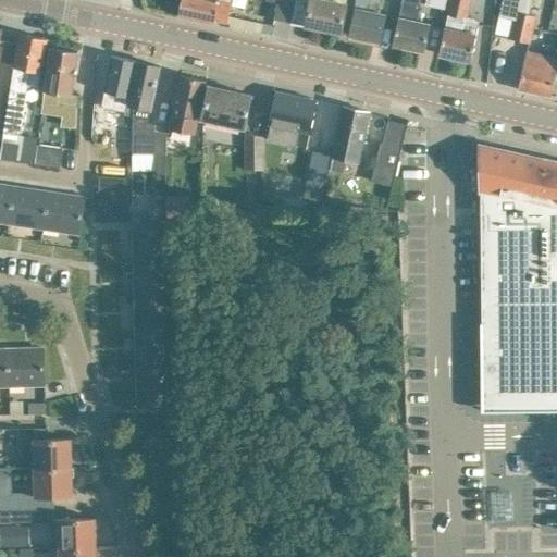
[(181,0),(178,15),(214,23),(215,20),(227,23),(232,0),(181,0)]
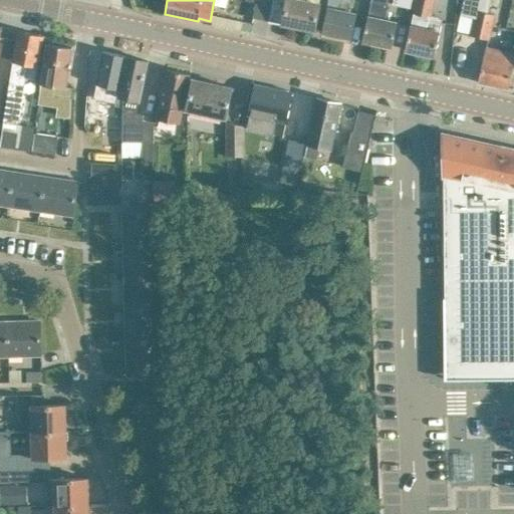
[(268,20),(272,0),(246,0),(256,2),(253,17),(268,20)]
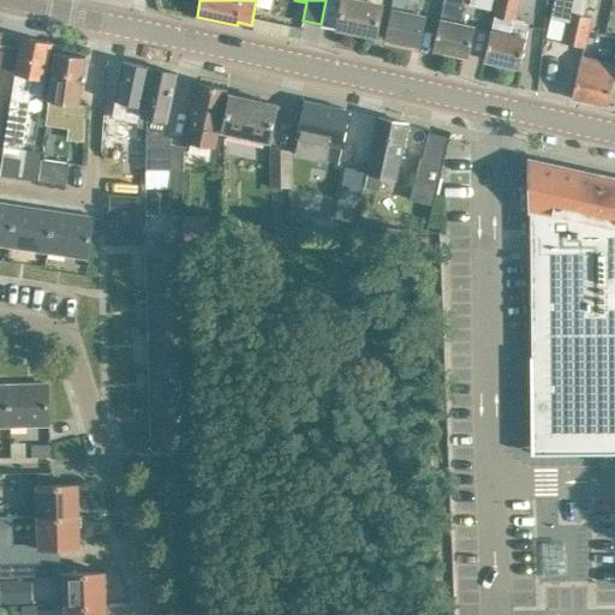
[(342,0),(338,28),(376,36),(382,0),(342,0)]
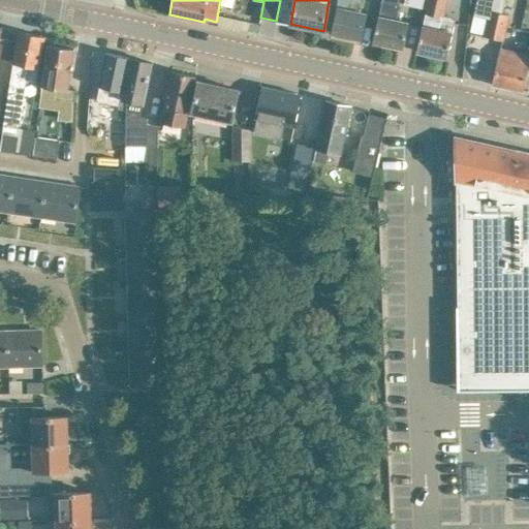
[(358,12),(360,0),(338,0),(332,33),(362,39),(367,14),(358,12)]
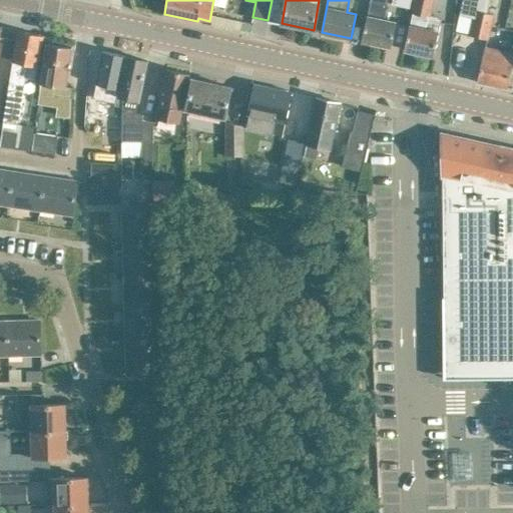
[(384,3),(385,0),(370,0),(362,40),(391,47),(396,23),(383,20),(386,4),(384,3)]
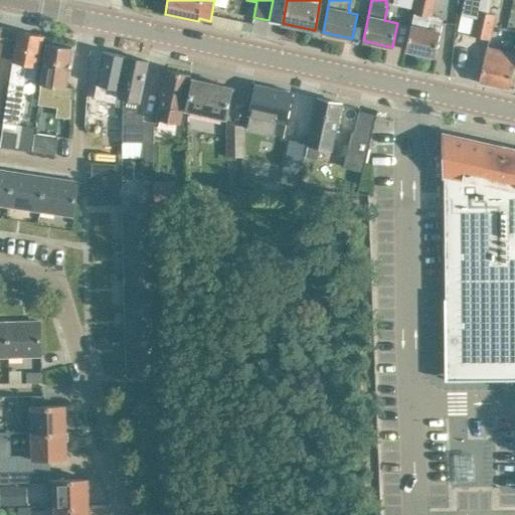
[(416,0),(405,50),(436,56),(444,19),(433,16),(436,0),(416,0)]
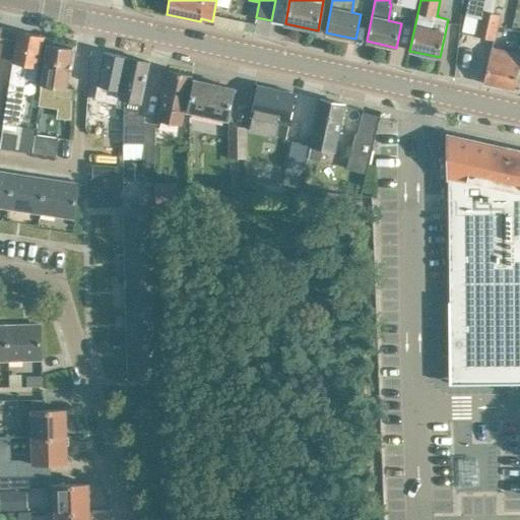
[(499,14),(494,13),(496,0),(468,0),(466,15),(462,33),(494,40),(499,14)]
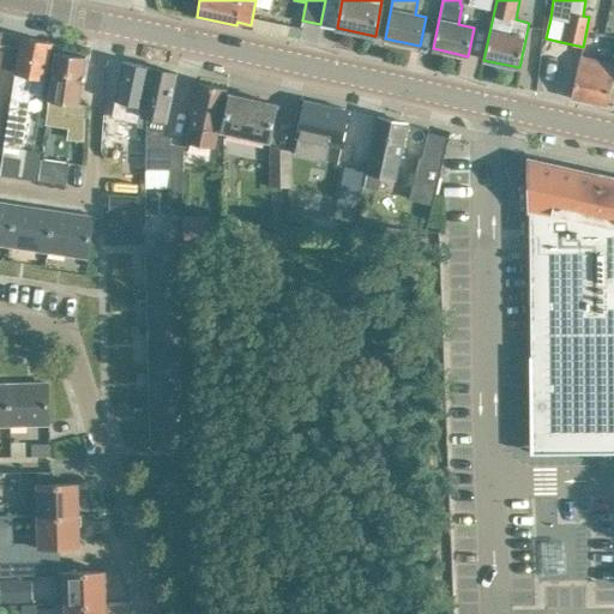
[(23,37),(18,60),(12,91),(4,148),(23,150),(34,78),(43,80),(47,66),(52,42),(23,37)]
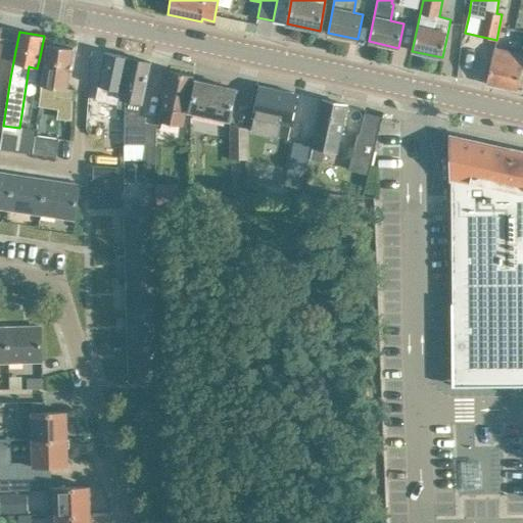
[(67,88),(73,48),(48,44),(42,85),(57,87),(56,97),(73,100),(74,89),(67,88)]
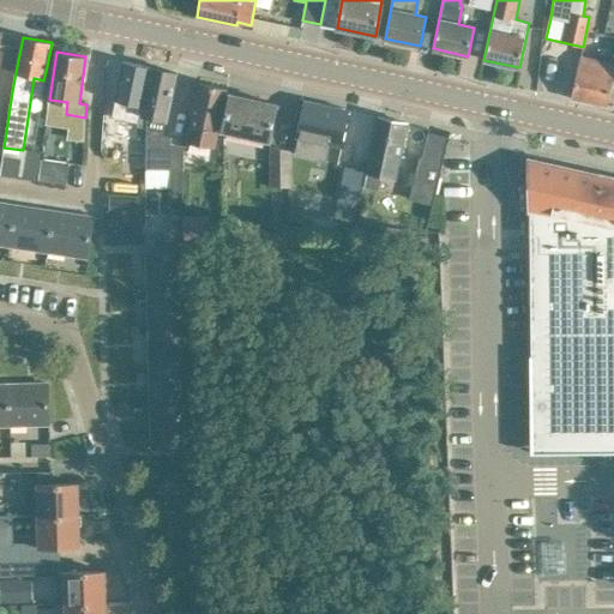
[(613,64),(579,56),(576,74),(571,98),(607,106),(613,73),(613,64)]
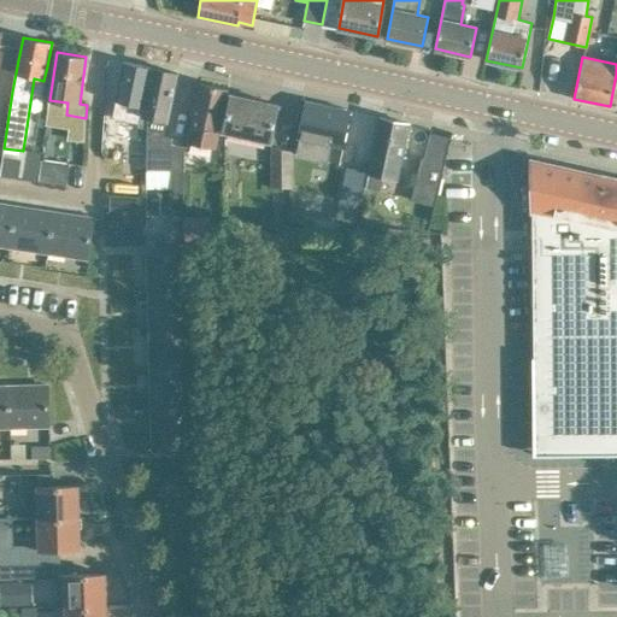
[(151,68),(124,63),(113,118),(139,123),(139,128),(146,129),(147,117),(141,116),(151,68)]
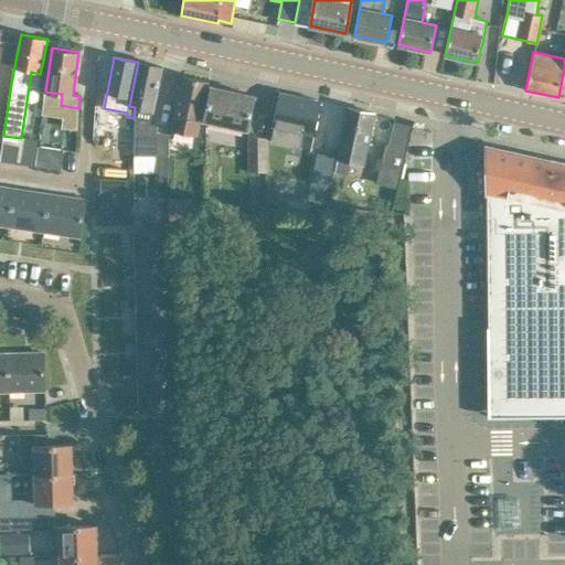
[(162,66),(138,62),(129,106),(135,107),(134,118),(134,144),(134,151),(134,156),(157,156),(157,180),(168,180),(168,157),(170,134),(157,131),(158,127),(151,125),(162,66)]
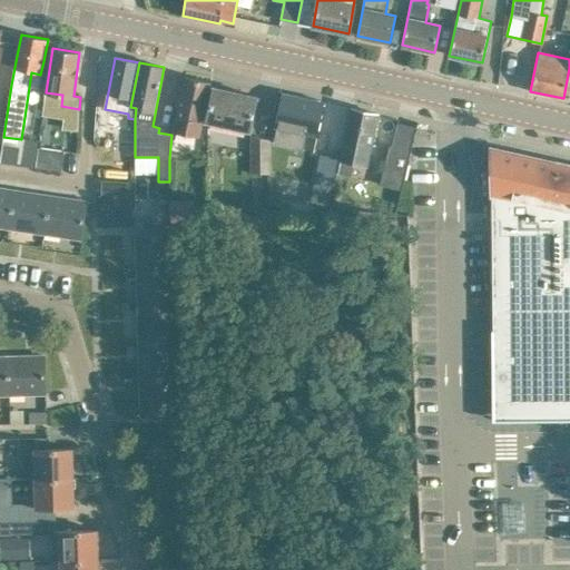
[(210,82),(185,77),(174,130),(198,136),(206,104),(210,82)]
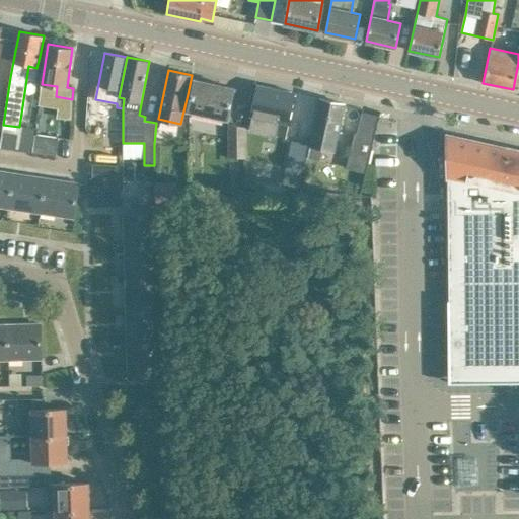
[(195,79),(191,99),(188,110),(227,119),(234,88),(195,79)]
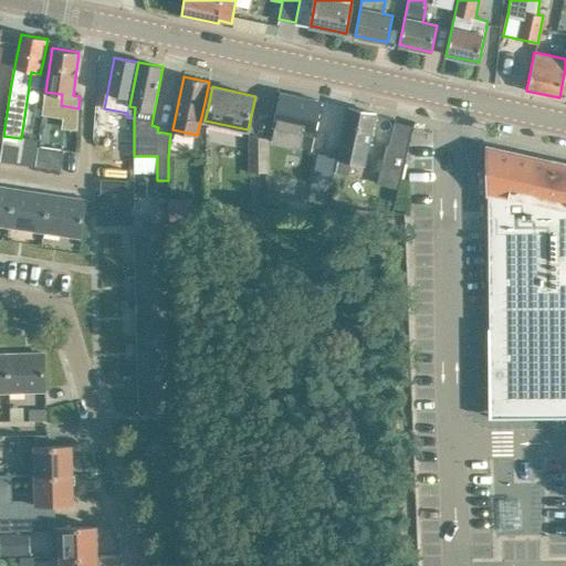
[(323,102),(280,92),(272,126),(315,136),(323,102)]
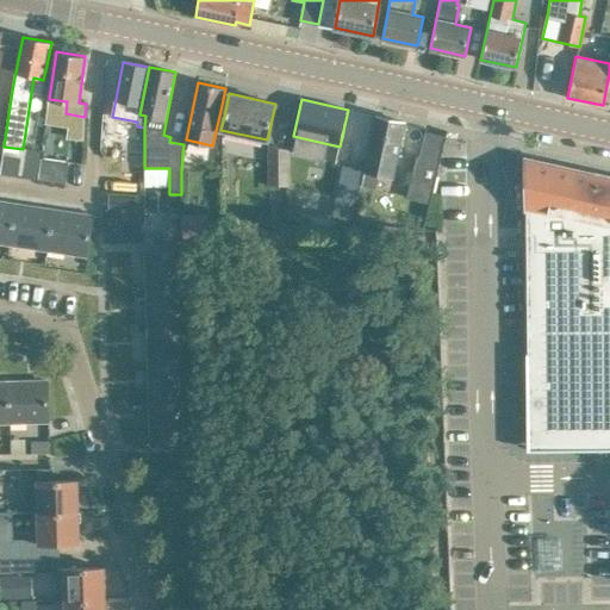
[(363,170),(360,186),(377,190),(380,174),(392,176),(399,145),(404,122),(377,116),(371,138),(363,170)]
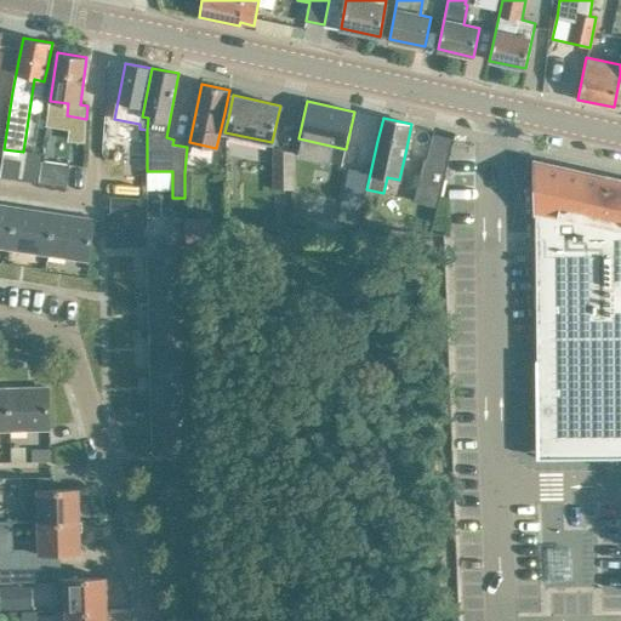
[(292,153),(274,148),(274,189),(292,189),(292,153)]
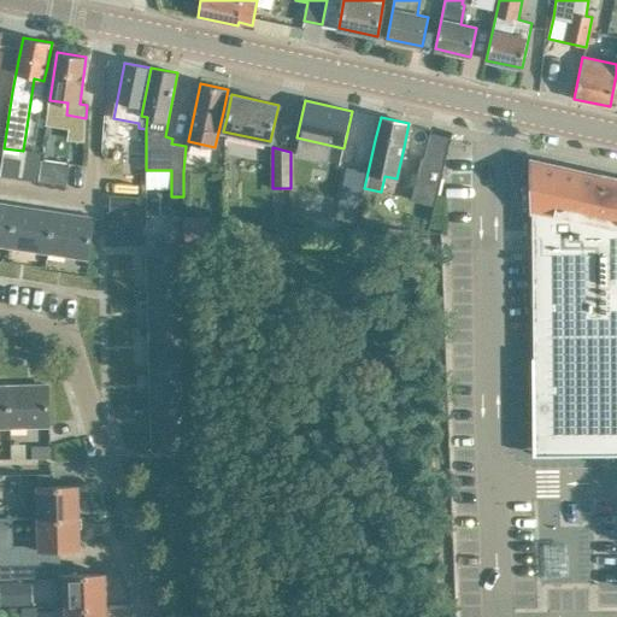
[(146,181),(146,170),(146,165),(146,157),(144,156),(130,156),(129,156),(129,181),(146,181)]
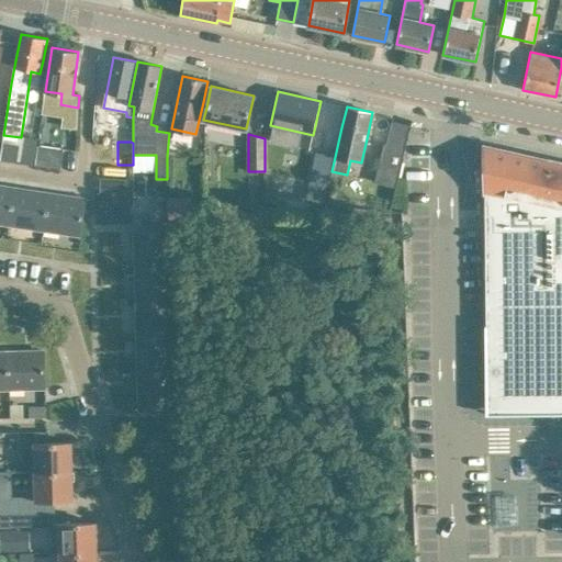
[(37,145),(35,165),(60,168),(64,148),(37,145)]
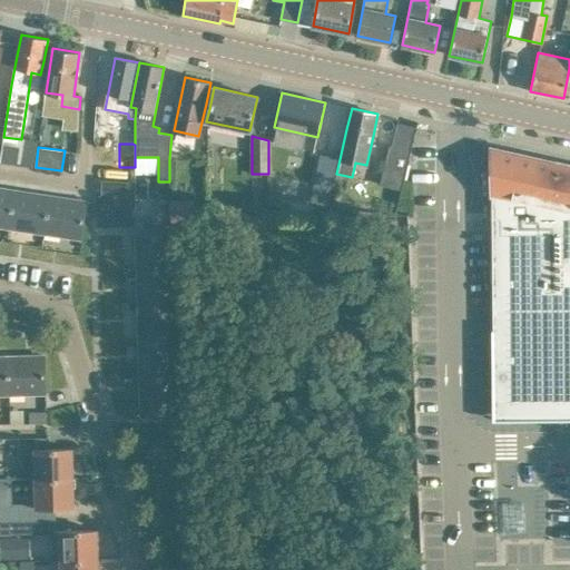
[(385,166),(404,170),(409,151),(392,147),(390,147),(385,166)]
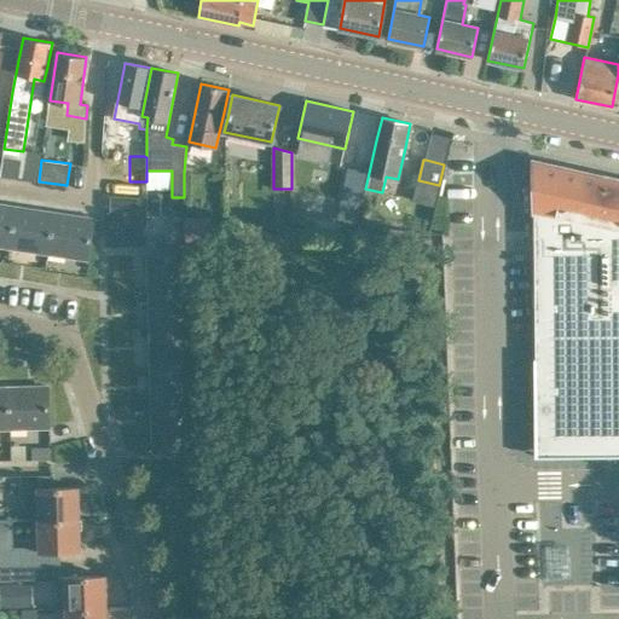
[(618,179),(533,160),(533,161),(536,358),(537,438),(555,456),(618,455),(618,179)]
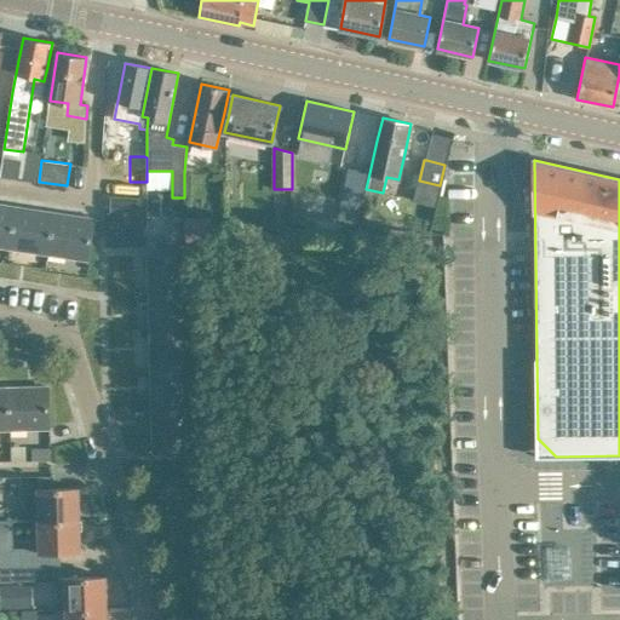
[(351,170),(339,225),(357,229),(366,189),(369,173),(351,170)]
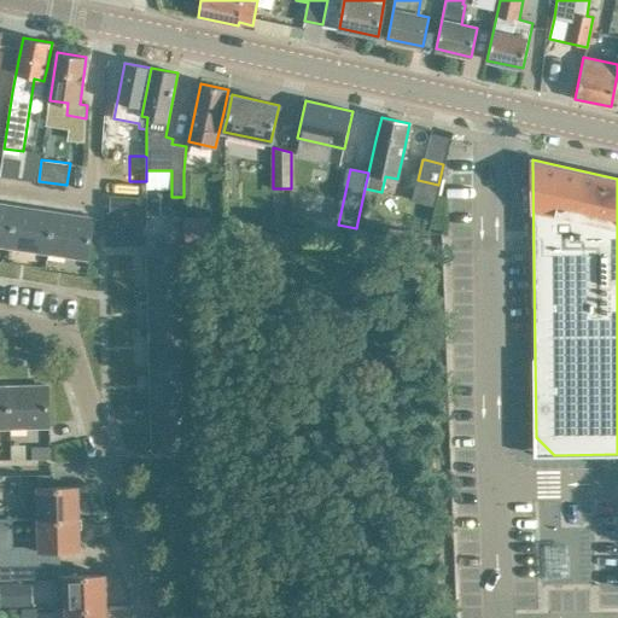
[(0,245),(10,248),(16,207),(0,203),(0,245)]
